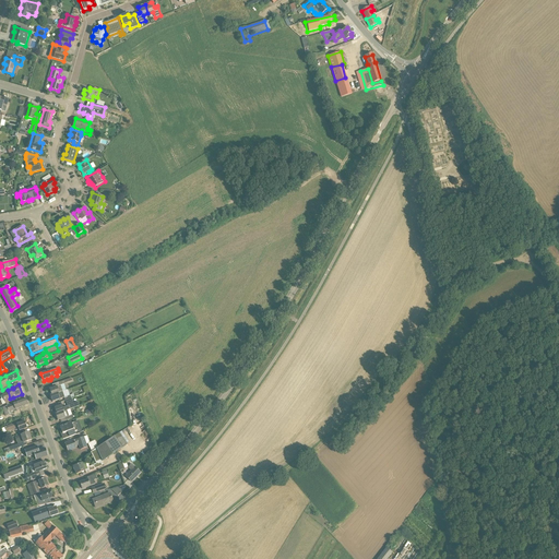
[(48,394),(49,396),(59,393),(62,392),(60,385),(49,389),(50,393),(48,394)]
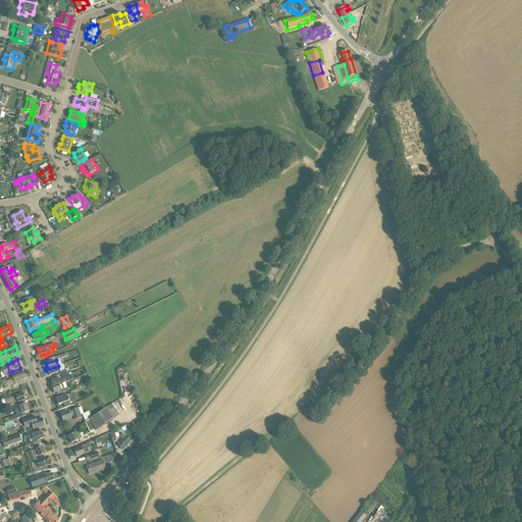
[(9,372),(7,364),(6,362),(1,365),(5,376),(13,373),(12,371),(9,372)]
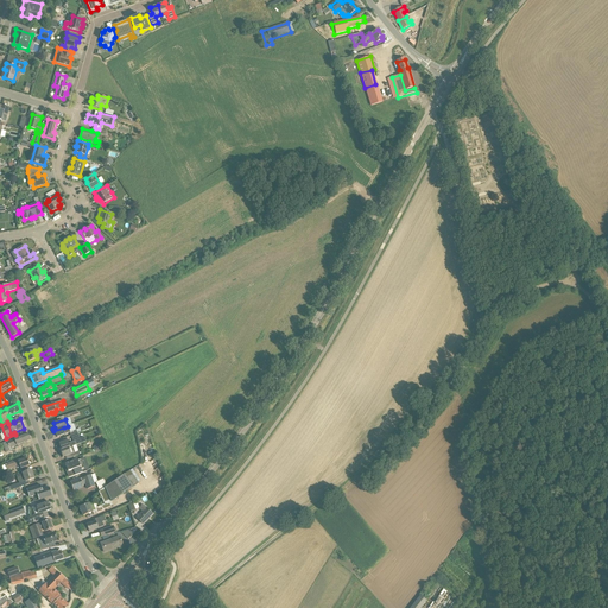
[(64,428),(54,431),(54,434),(56,434),(57,437),(70,432),(68,426),(64,428)]
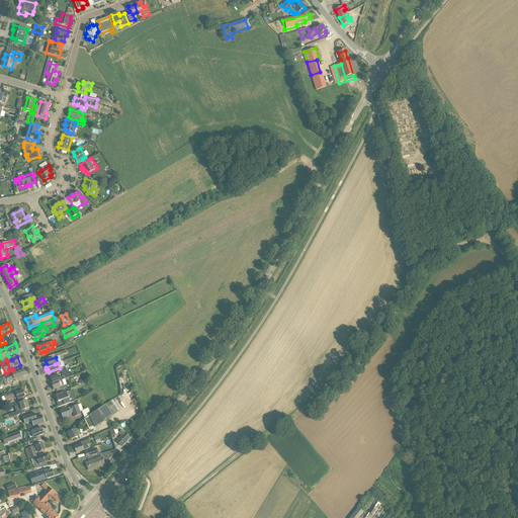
[(23,369),(22,369),(2,377),(5,385),(9,384),(8,381),(14,379),(26,375),(23,369)]
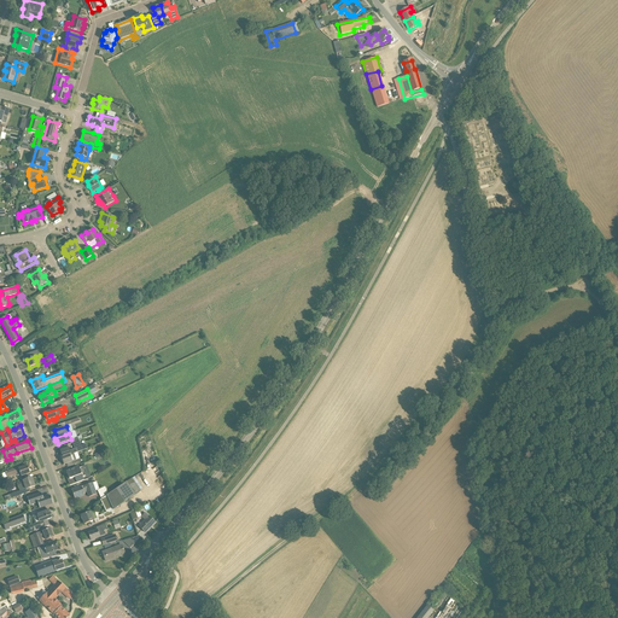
[(60,459),(70,455),(77,453),(82,450),(79,441),(73,443),(75,449),(70,452),(69,448),(60,452),(62,455),(59,456),(60,459)]
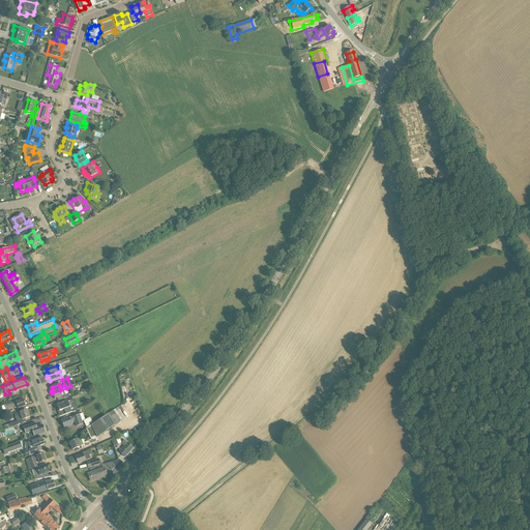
[(60,390),(52,393),(52,395),(54,395),(55,399),(62,395),(60,390)]
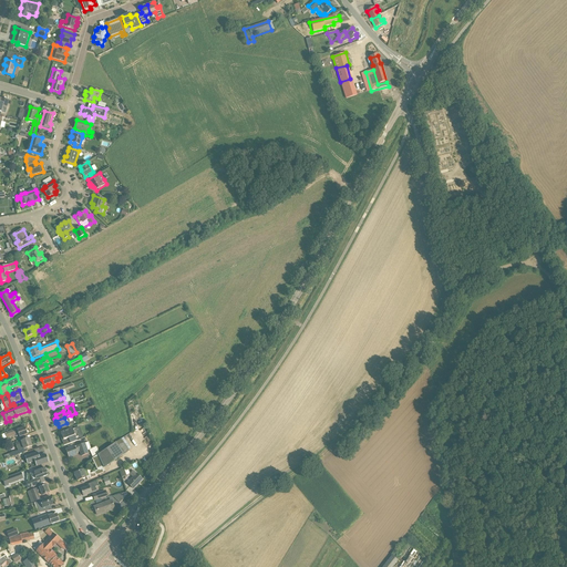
[(20,437),(28,434),(26,428),(21,429),(19,429),(4,434),(7,437),(18,434),(20,437)]
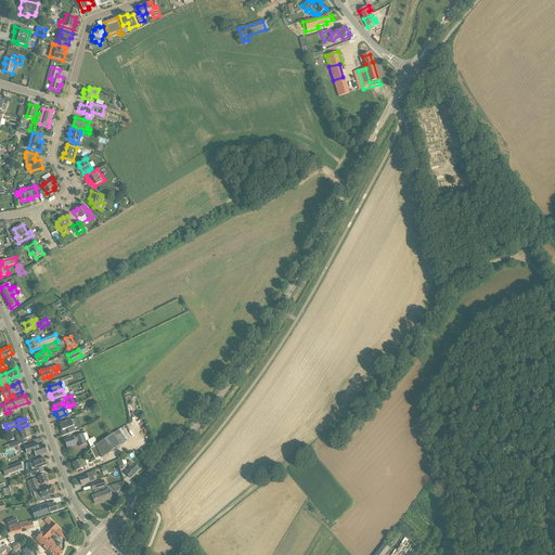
[(74,428),(77,427),(74,420),(72,421),(71,418),(60,424),(62,430),(61,430),(63,436),(76,431),(74,428)]
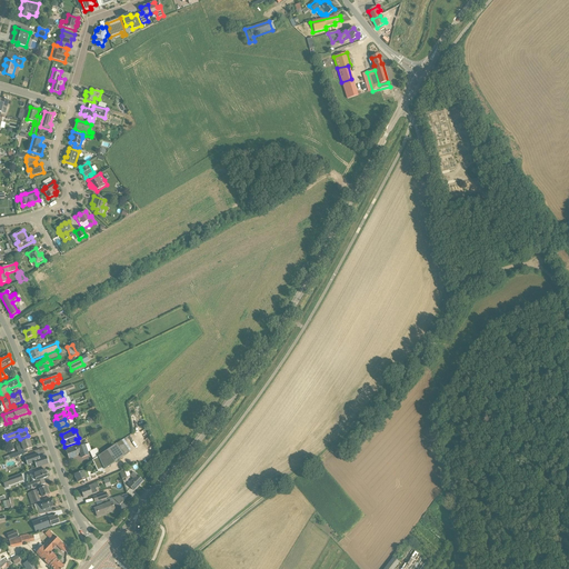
[(26,450),(32,448),(29,440),(21,443),(16,446),(17,449),(18,452),(9,456),(11,459),(15,458),(19,456),(27,453),(26,450)]
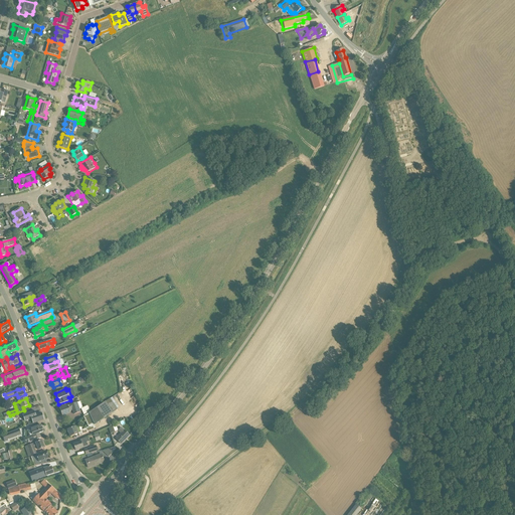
[(83,416),(89,427),(90,432),(96,428),(94,425),(95,425),(118,409),(110,398),(90,412),(84,416),(83,416)]
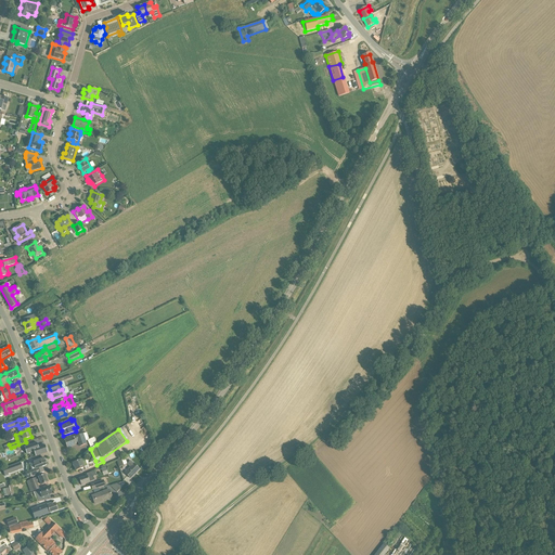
[(78,436),(74,437),(74,438),(65,441),(67,448),(76,444),(76,442),(77,442),(79,448),(87,444),(84,434),(78,436)]
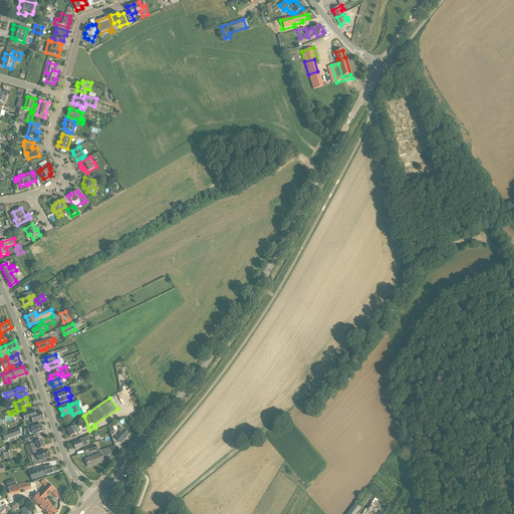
[(84,416),(89,412),(87,406),(81,409),(84,416)]
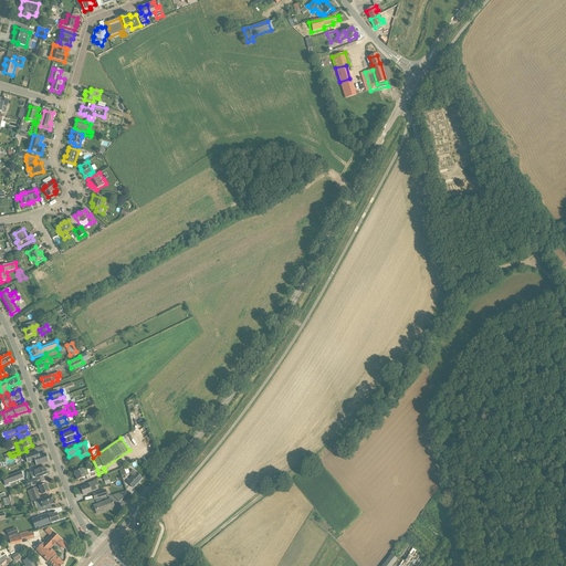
[(49,462),(46,454),(34,459),(32,454),(25,457),(29,463),(35,461),(37,465),(49,462)]
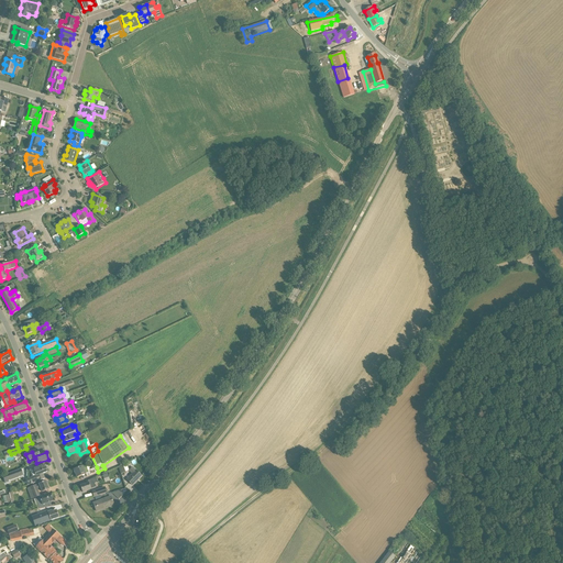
[(33,473),(35,476),(25,481),(28,485),(36,482),(44,479),(43,475),(42,475),(41,474),(47,472),(44,464),(33,468),(34,472),(33,473)]
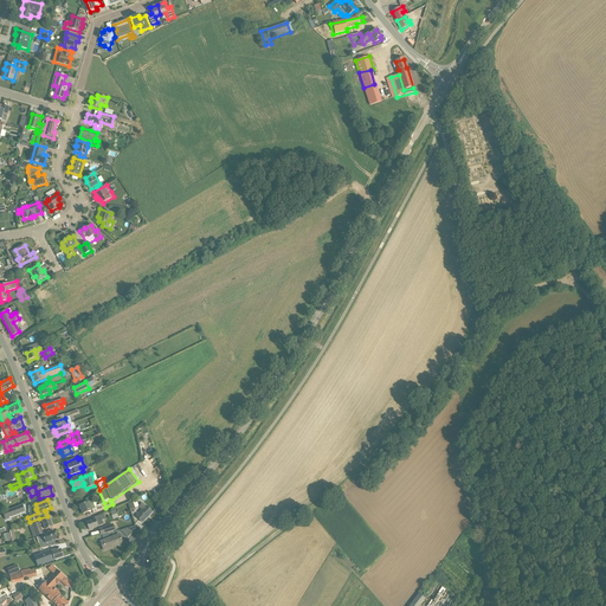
[(105,508),(104,503),(95,507),(91,501),(79,505),(83,514),(95,509),(97,513),(104,509),(103,509),(105,508)]
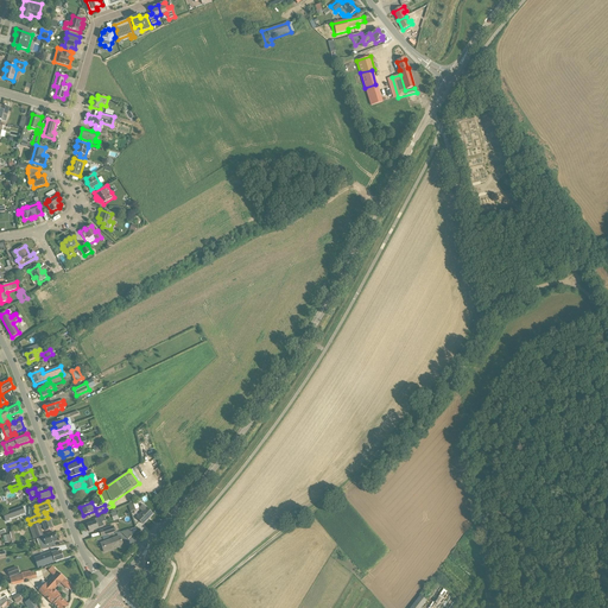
[(137,518),(143,524),(153,514),(146,508),(143,505),(139,508),(143,512),(137,518)]
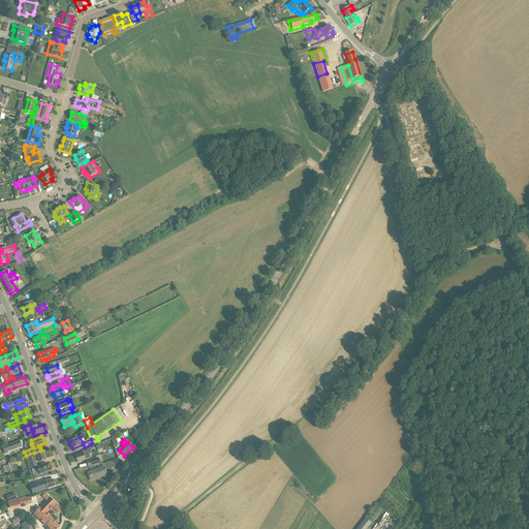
[(14,443),(1,448),(2,453),(16,448),(14,443)]
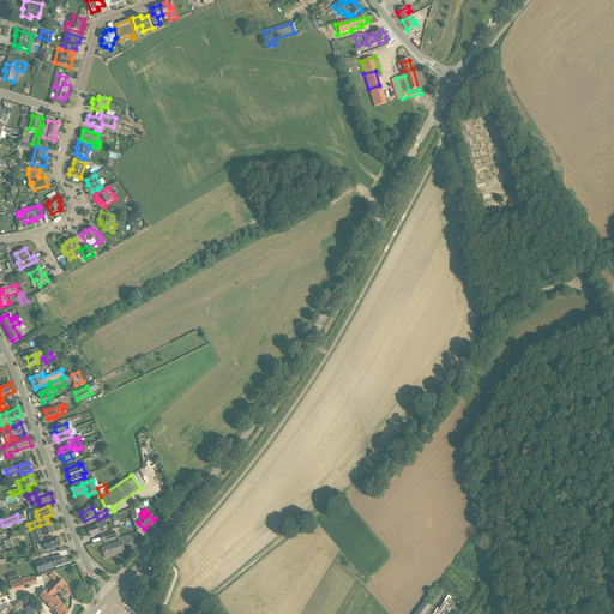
[(46,536),(53,534),(50,525),(42,528),(42,529),(32,531),(37,543),(43,541),(41,534),(44,533),(46,536)]
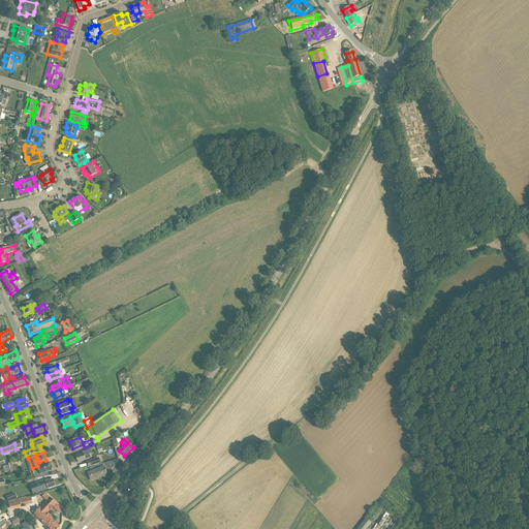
[(84,456),(84,454),(75,457),(78,463),(91,458),(89,454),(84,456)]
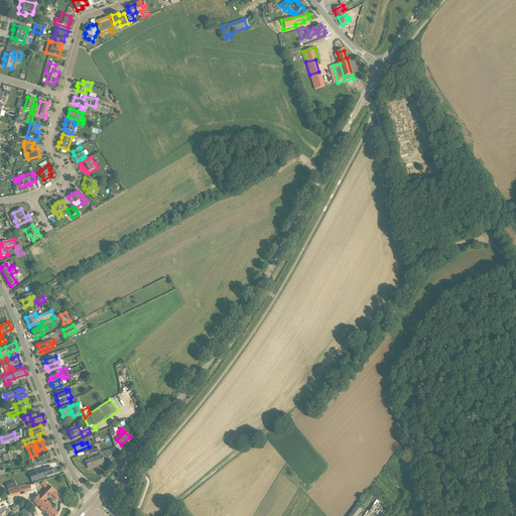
[(96,447),(85,450),(86,456),(98,452),(96,447)]
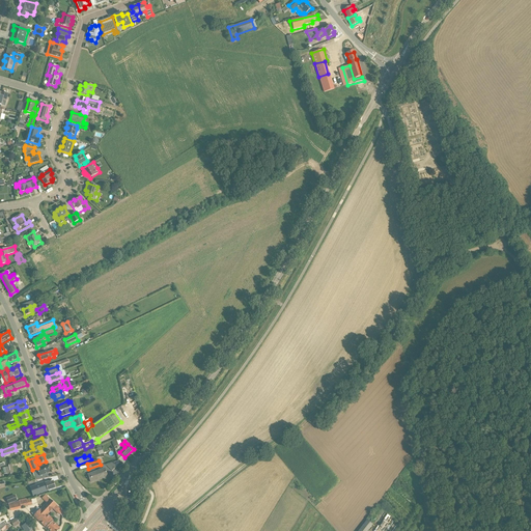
[(45,474),(50,473),(47,466),(36,470),(38,475),(35,476),(37,480),(47,478),(45,474)]
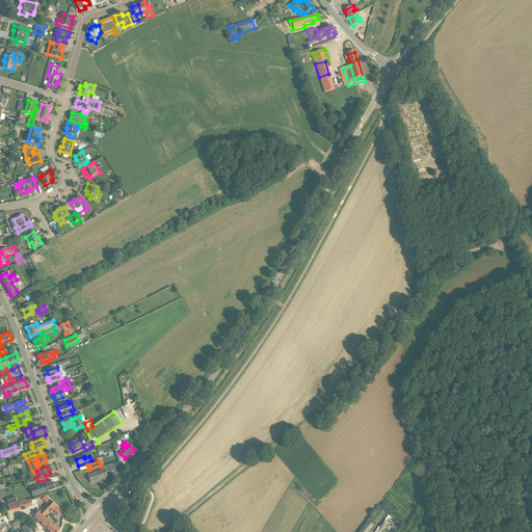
[(108,477),(105,470),(88,476),(91,483),(108,477)]
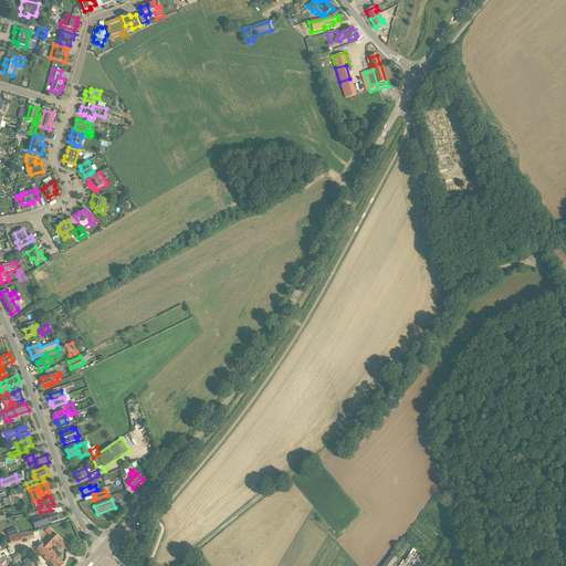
[(50,519),(51,523),(60,521),(56,513),(53,515),(52,514),(48,515),(46,512),(42,513),(43,515),(38,516),(41,524),(45,523),(45,521),(50,519)]
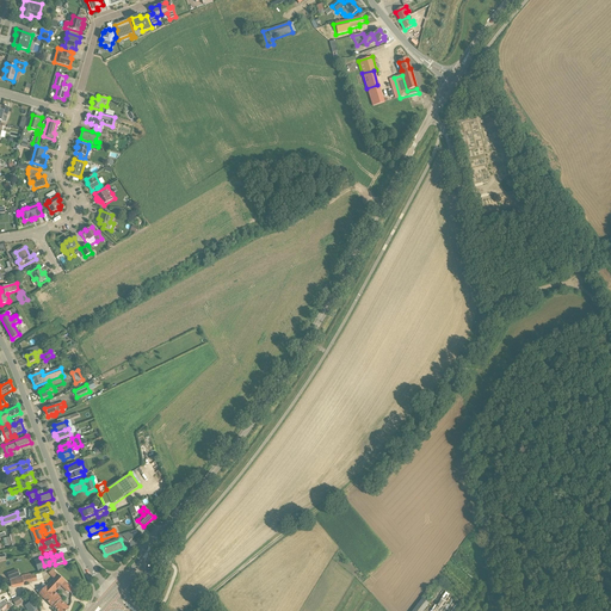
[(53,571),(49,575),(54,580),(48,586),(47,586),(39,594),(54,608),(57,610),(67,610),(69,609),(61,600),(62,599),(55,592),(61,585),(69,593),(73,590),(65,581),(59,575),(57,575),(53,571)]
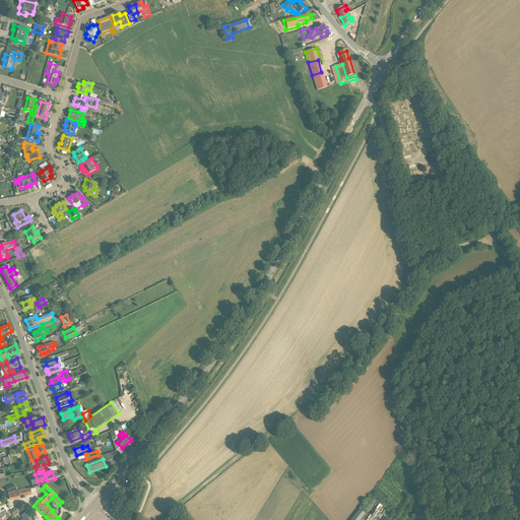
[(26,490),(19,491),(20,497),(27,496),(31,495),(30,489),(26,490)]
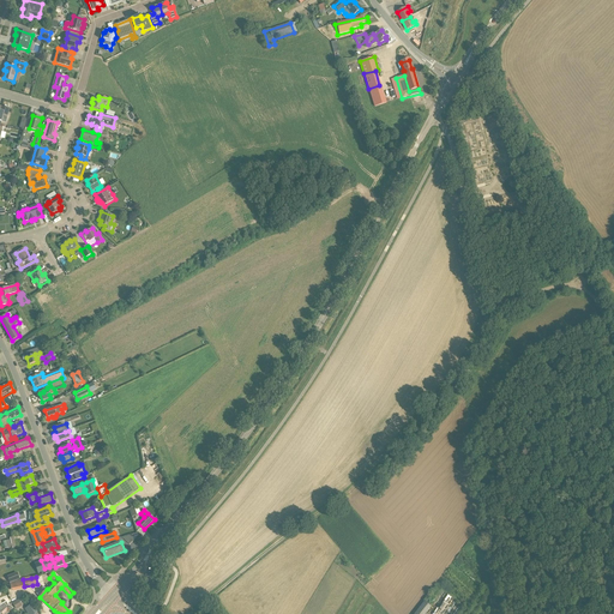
[(24,589),(24,587),(23,579),(10,583),(12,591),(24,589)]
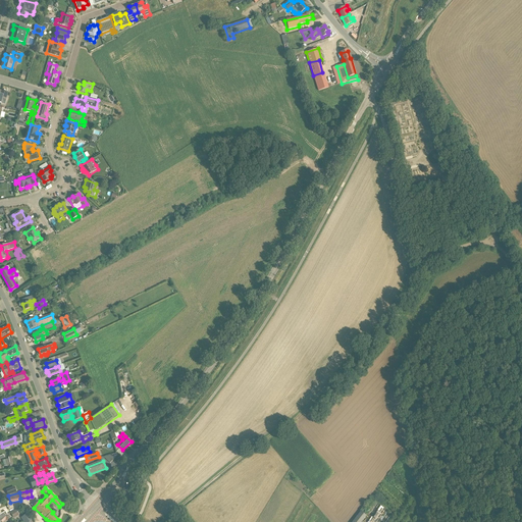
[(361,521),(363,521),(366,516),(361,511),(352,521),(361,521)]
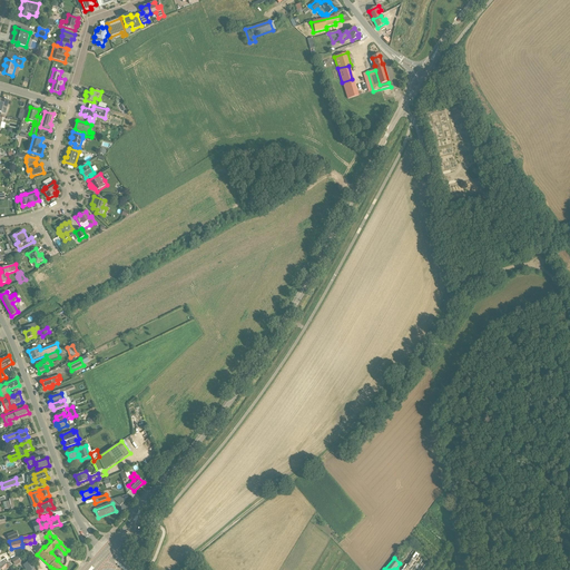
[(28,569),(35,566),(31,560),(23,566),(26,569),(28,569)]
